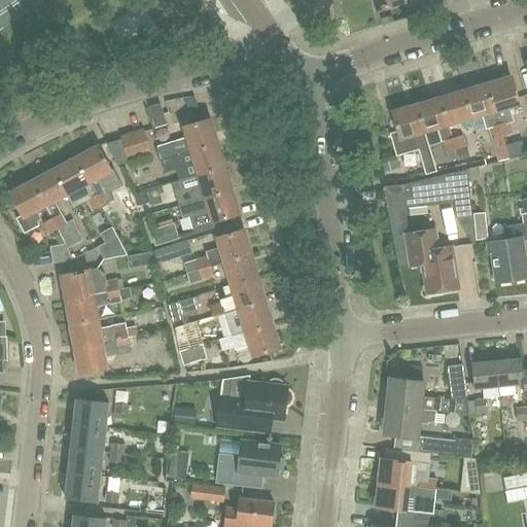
[(402,2),(401,0),(374,0),(377,10),(402,2)]
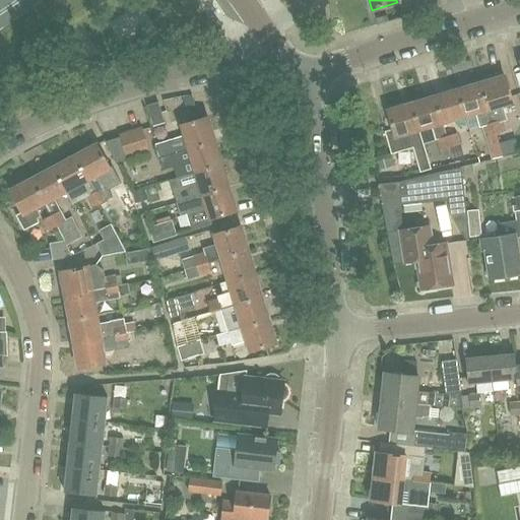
[(502,106),(511,103),(503,76),(478,83),(495,135),(499,148),(502,157),(519,152),(515,136),(498,140),(497,135),(507,132),(504,122),(507,121),(502,106)]
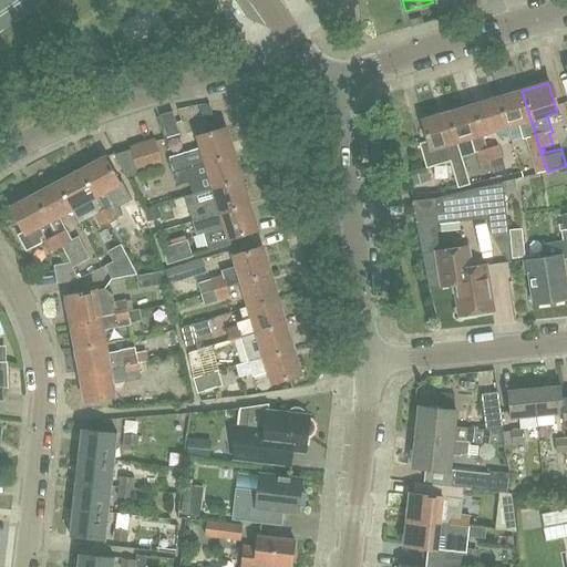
[(526,138),(529,151),(539,147),(522,91),(497,99),(506,127),(519,123),(524,140),(526,138)]
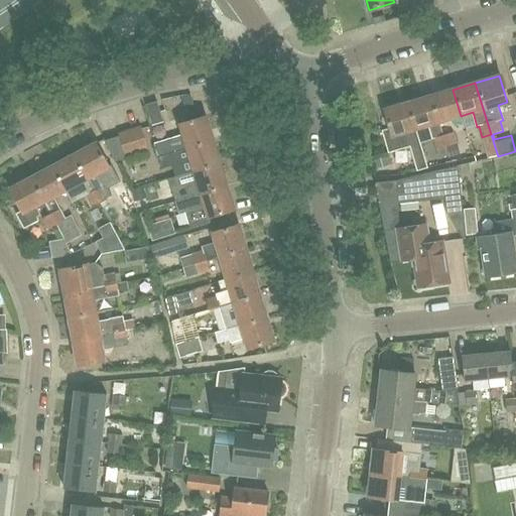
[(429,97),(437,123),(461,116),(453,90),(429,97)]
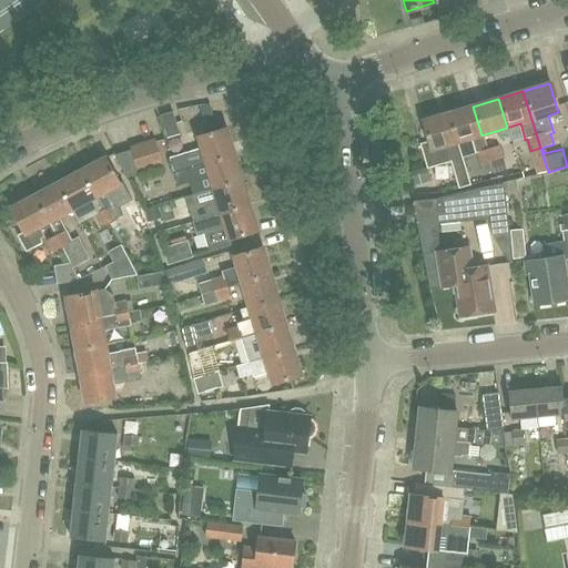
[(490,163),(486,151),(482,135),(473,107),(448,114),(457,143),(473,139),(484,174),(493,172),(490,163)]
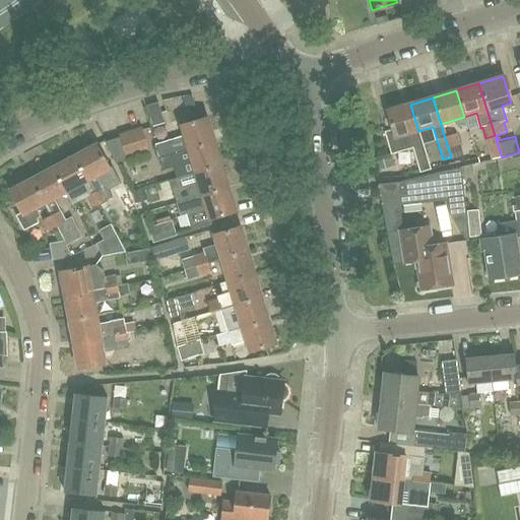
[(420,173),(430,170),(418,131),(410,105),(386,112),(394,136),(386,138),(391,154),(412,147),(420,173)]
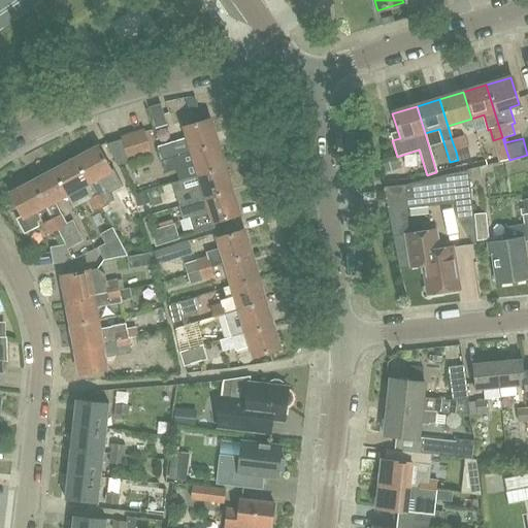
[(157,146),(162,161),(218,143),(209,120),(184,128),(187,138),(157,146)]
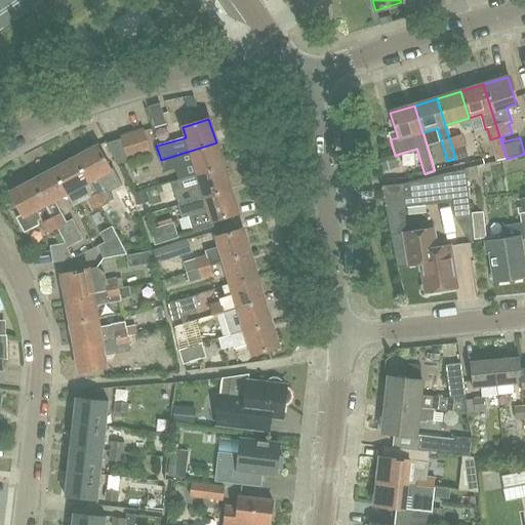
[(144,129),(131,133),(139,158),(151,155),(144,129)]
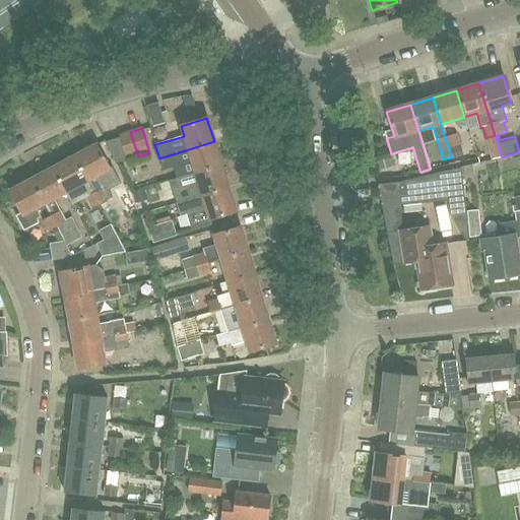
[(127,160),(138,156),(130,132),(119,135),(127,160)]
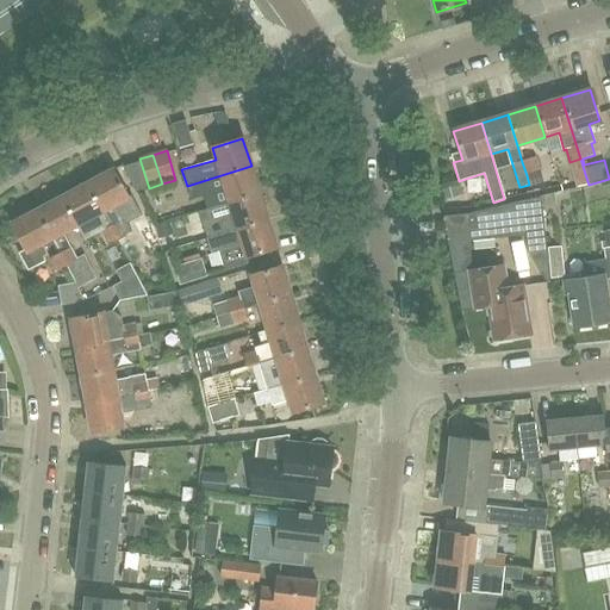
[(522,162),(527,175),(528,175),(541,172),(536,157),(522,162)]
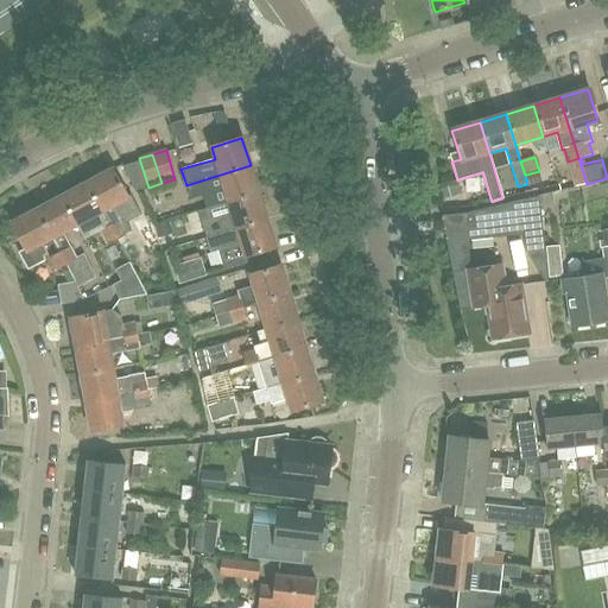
[(228,202),(259,194),(251,165),(187,185),(191,202),(226,191),(228,202)]
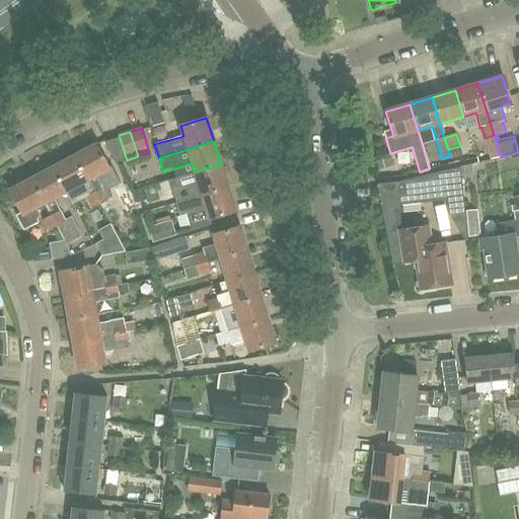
[(99,203),(113,196),(100,172),(108,168),(96,144),(75,155),(87,179),(88,179),(95,192),(94,193),(99,203)]
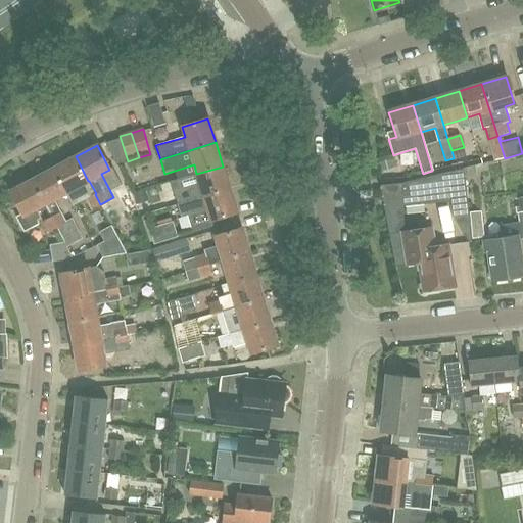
[(453,150),(452,150),(454,158),(455,160),(467,156),(464,147),(453,150)]
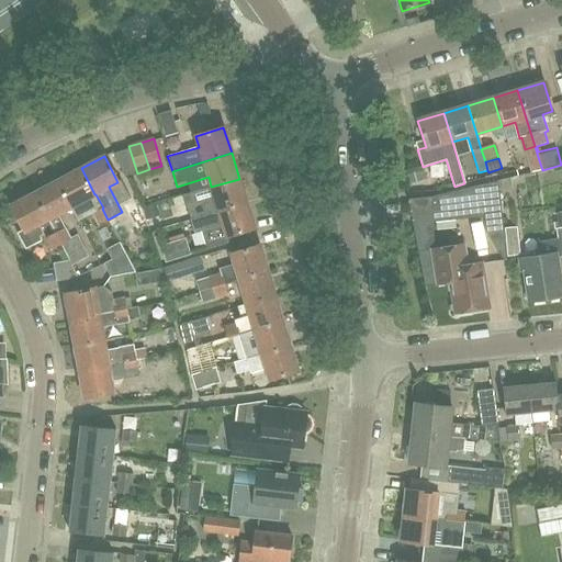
[(539,160),(529,164),(532,172),(542,170),(539,160)]
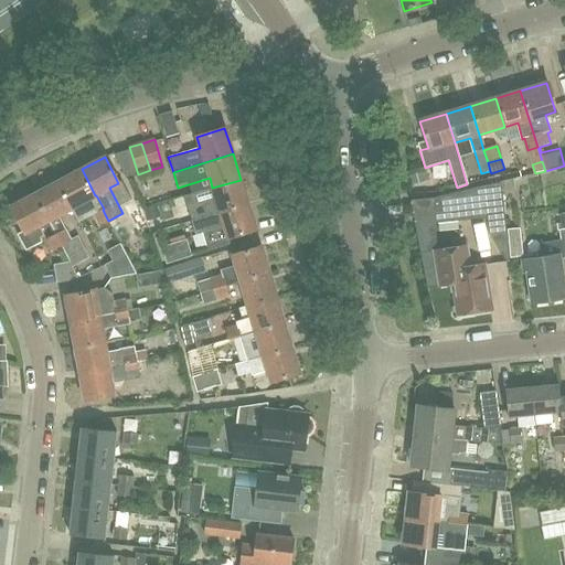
[(57,182),(72,208),(95,195),(82,169),(57,182)]
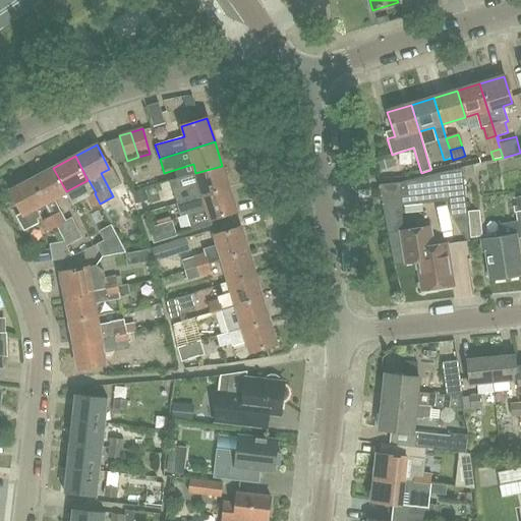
[(389,170),(386,159),(378,161),(381,173),(389,170)]
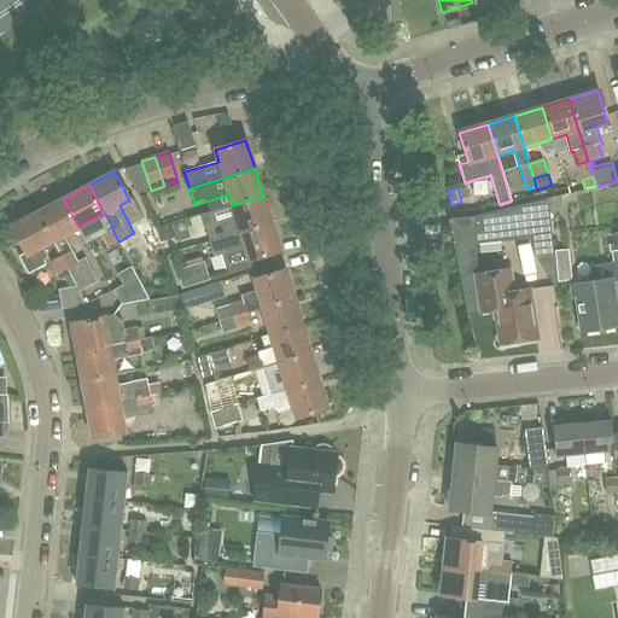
[(210,243),(272,225),(263,197),(232,205),(237,219),(205,228),(210,243)]
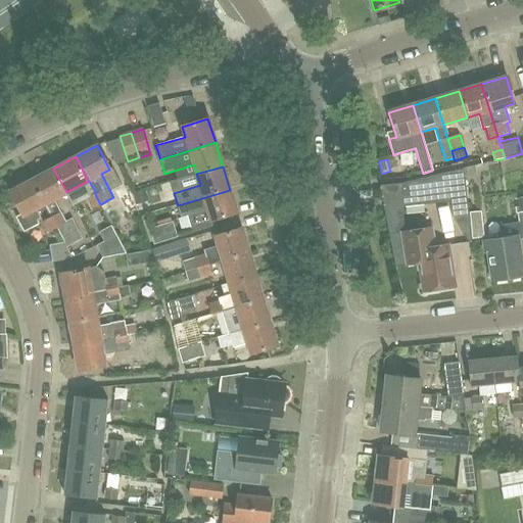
[(476,167),(464,170),(465,178),(477,176),(476,167)]
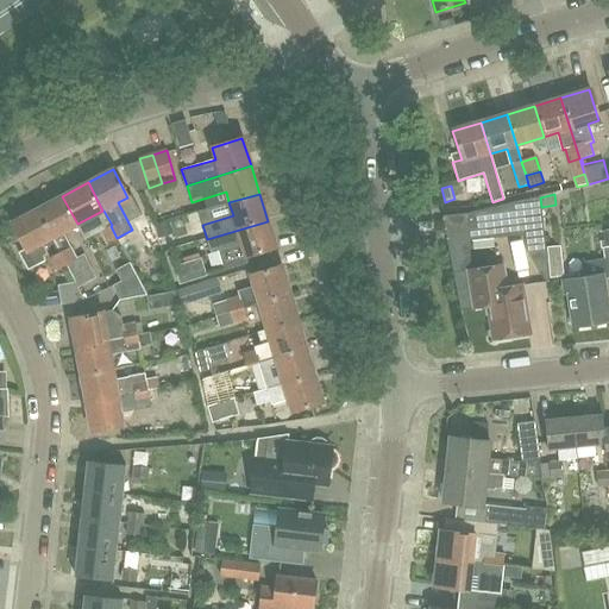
[(37,209),(52,237),(63,232),(77,224),(62,196),(37,209)]
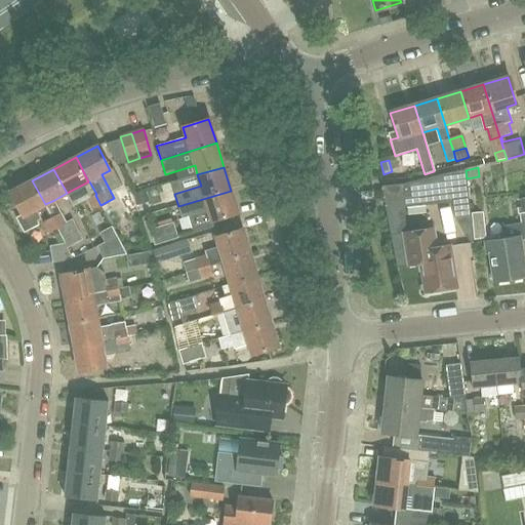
[(454,217),(472,215),(467,178),(466,170),(405,185),(405,208),(453,203),(454,217)]
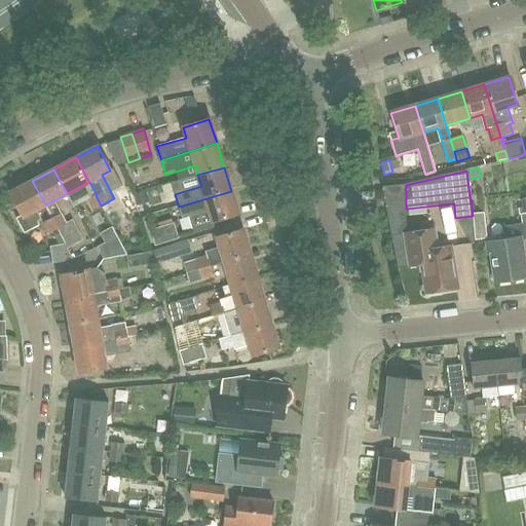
[(38,220),(42,218),(37,209),(45,204),(32,181),(10,192),(22,214),(17,217),(25,231),(40,224),(38,220)]
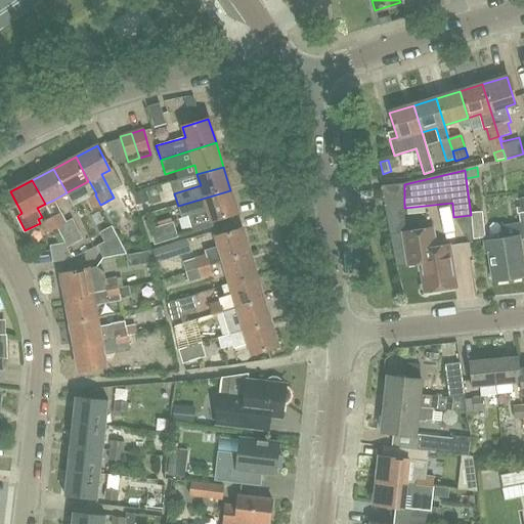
[(131,192),(127,185),(115,192),(128,216),(137,211),(131,192)]
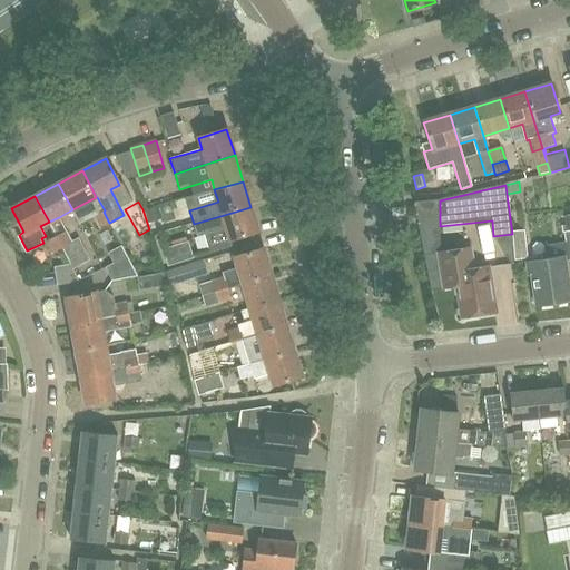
[(163,218),(159,206),(145,210),(148,223),(163,218)]
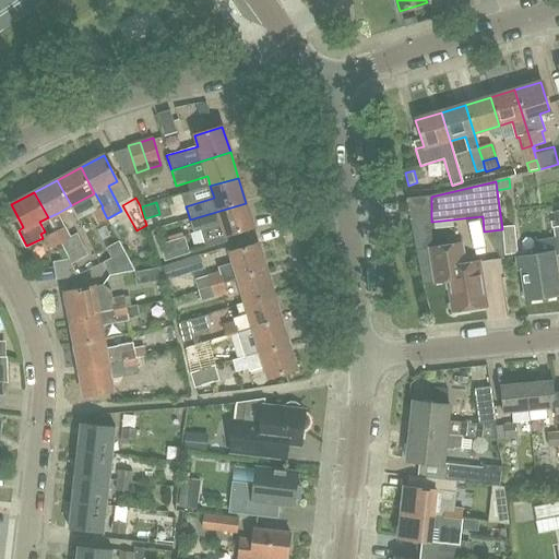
[(225,235),(253,227),(246,203),(190,219),(193,232),(200,229),(205,249),(227,242),(225,235)]
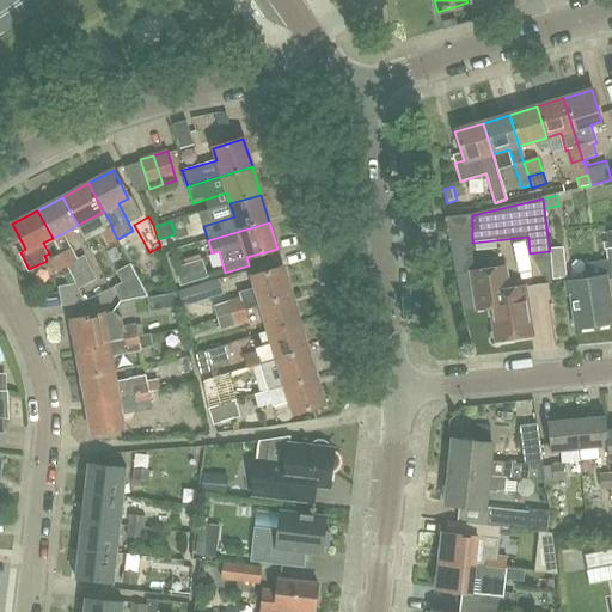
[(576,329),(611,323),(611,322),(606,281),(611,280),(611,231),(606,233),(609,250),(606,250),(609,261),(586,264),(588,277),(567,281),(569,295),(571,295),(576,329)]
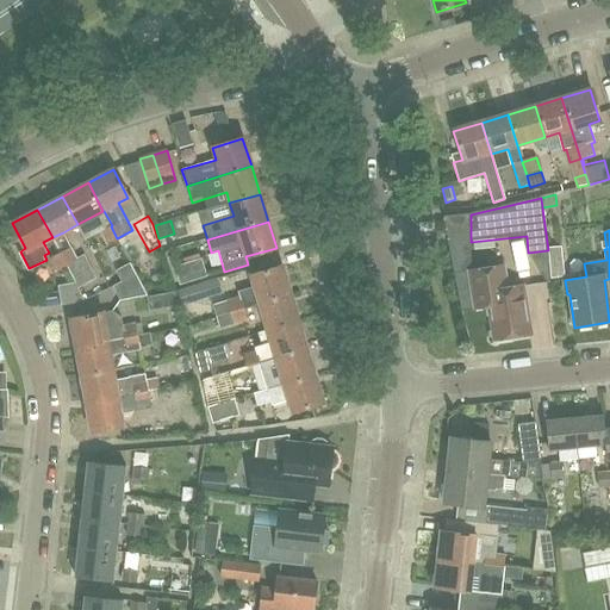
[(78,259),(63,232),(53,237),(60,253),(67,265),(68,265),(76,281),(79,287),(98,277),(86,255),(78,259)]
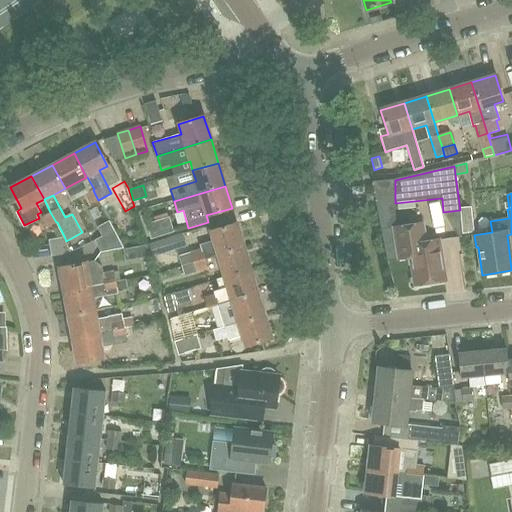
[(473,233),(472,208),(461,208),(462,233),(473,233)]
